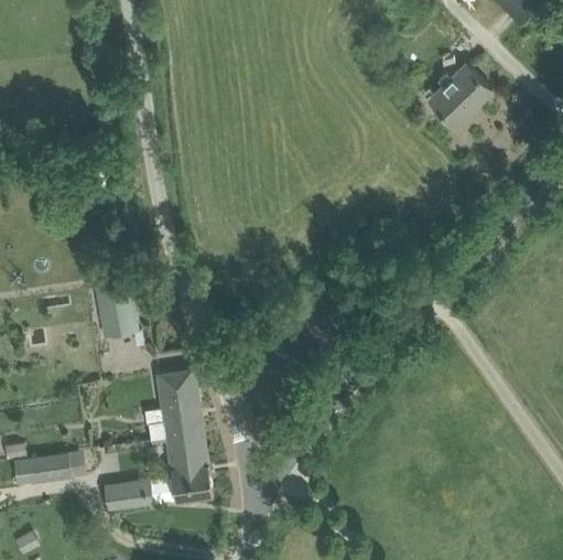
[(495,0),(520,24),(544,0),(495,0)]
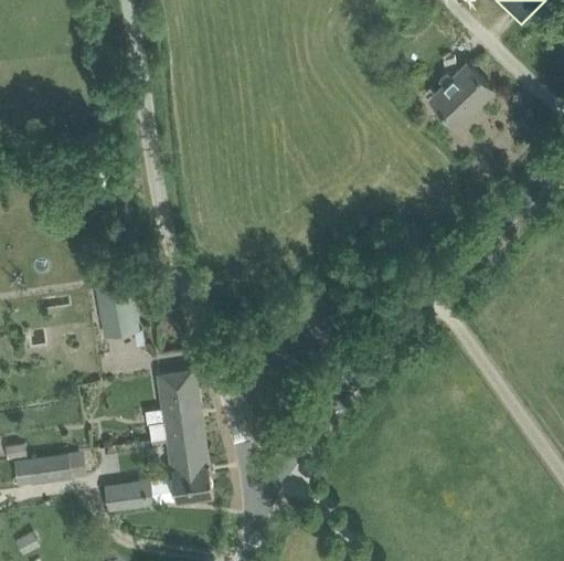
[(431,102),(456,127),(492,91),(467,65),(431,102)]
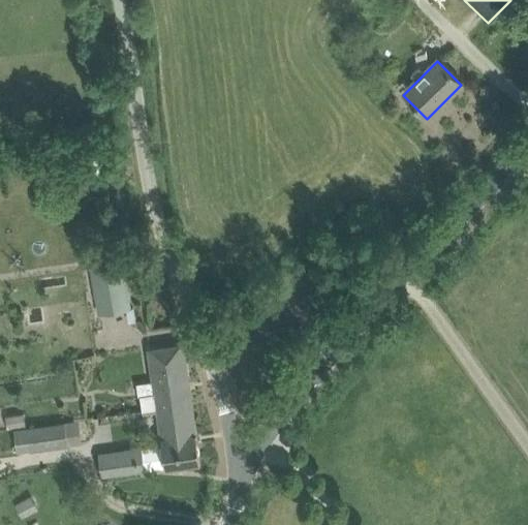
[(87,266),(96,316),(129,310),(120,259),(114,260),(111,248),(87,252),(89,266),(87,266)]
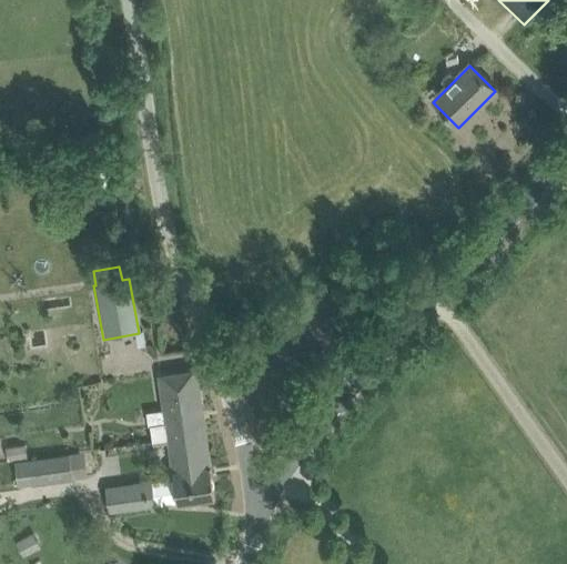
[(205,437),(195,373),(158,379),(164,426),(150,429),(152,445),(168,443),(205,437)]
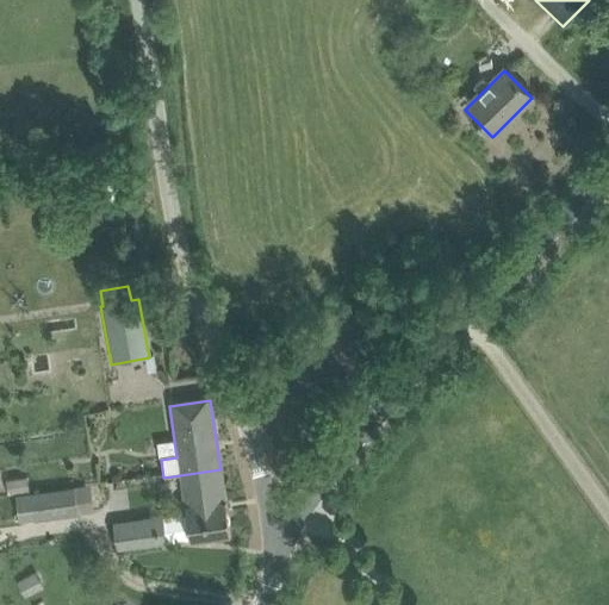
[(221,469),(180,475),(190,543),(230,537),(221,469)]
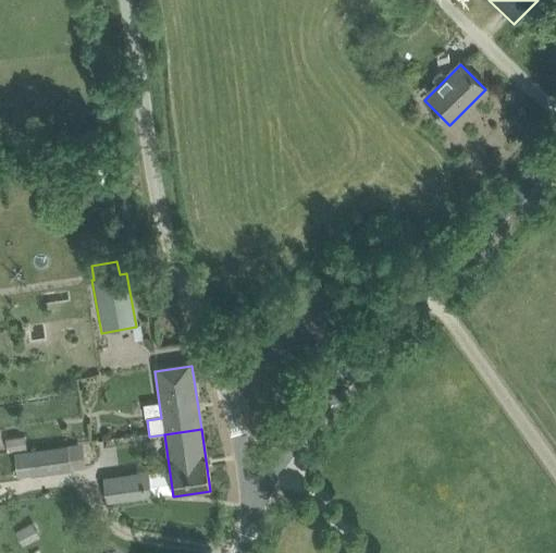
[(26,452),(25,440),(4,443),(7,455),(26,452)]
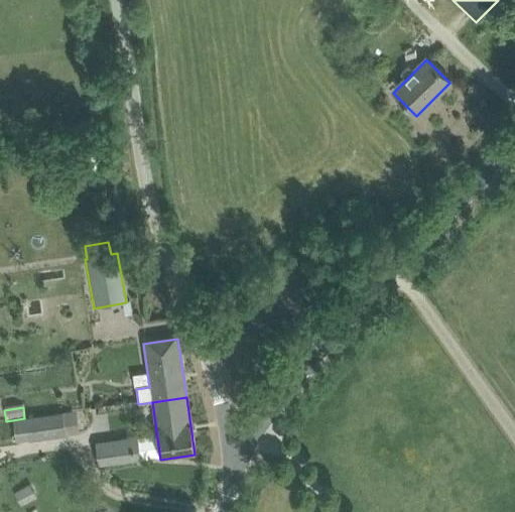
[(65,437),(61,413),(11,420),(15,443),(28,441),(27,442),(65,437)]
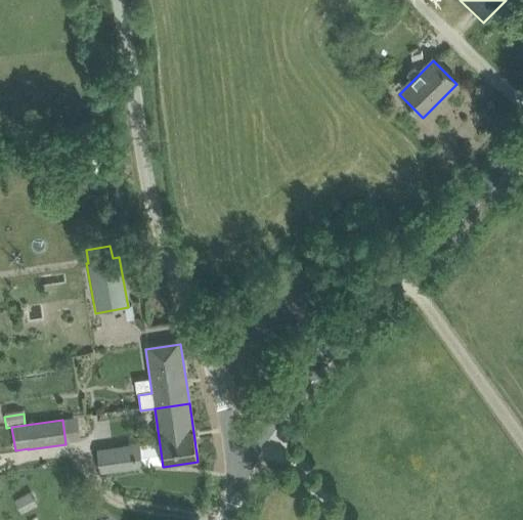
[(95,450),(98,475),(142,470),(138,444),(95,450)]
